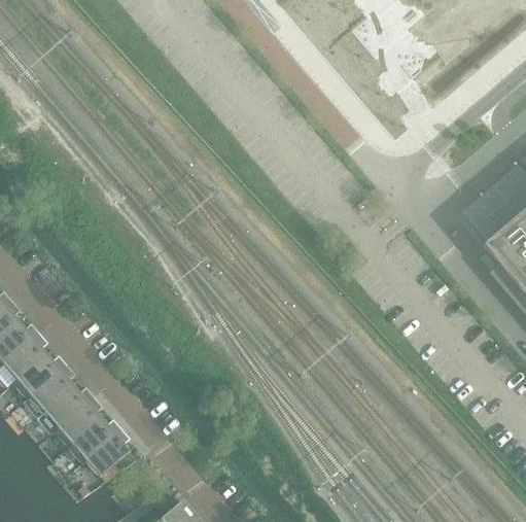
[(525,207),(483,244),(504,269),(525,294),(525,207)]
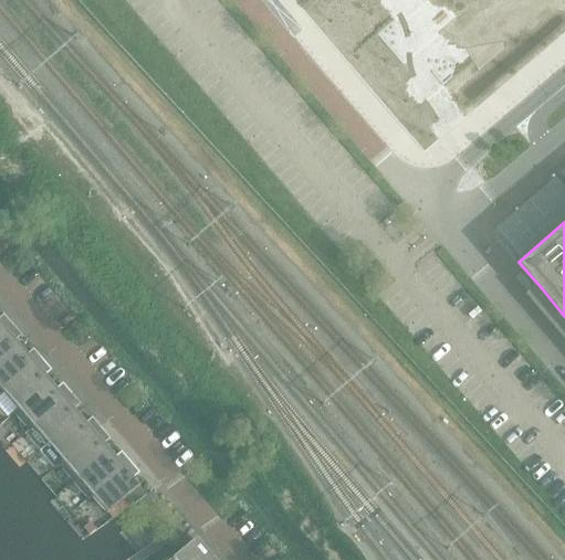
[(564,316),(542,288),(532,297),(564,335),(564,316)]
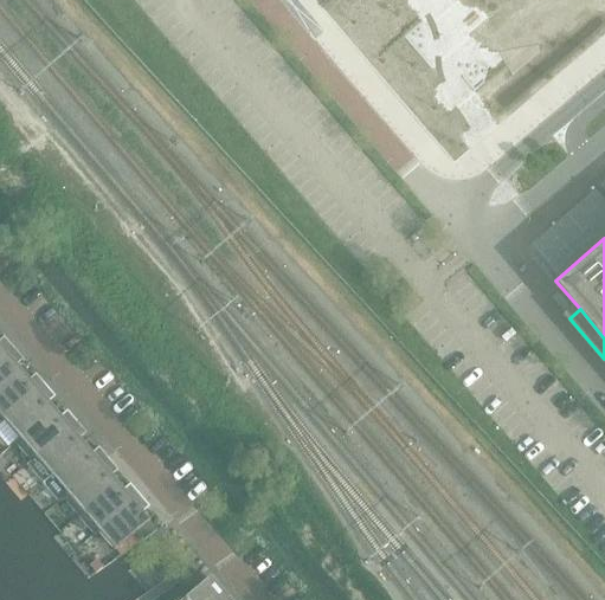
[(0,355),(14,344),(5,334),(0,336),(0,355)]
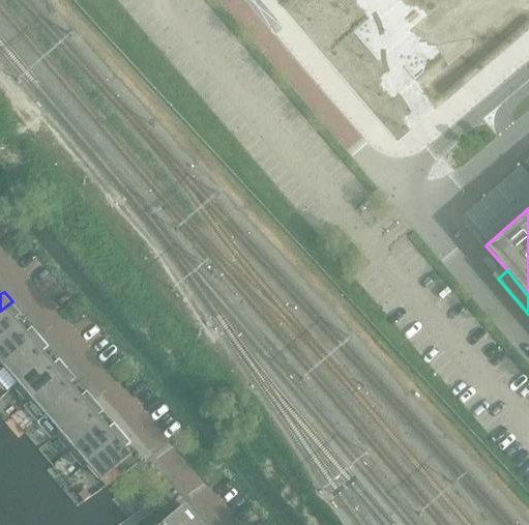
[(0,339),(20,322),(15,316),(20,311),(12,301),(0,311),(0,339)]
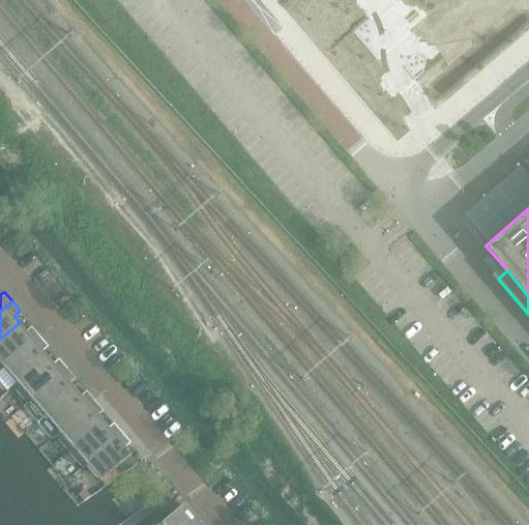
[(0,359),(4,365),(40,333),(32,325),(27,330),(20,322),(0,339),(0,359)]
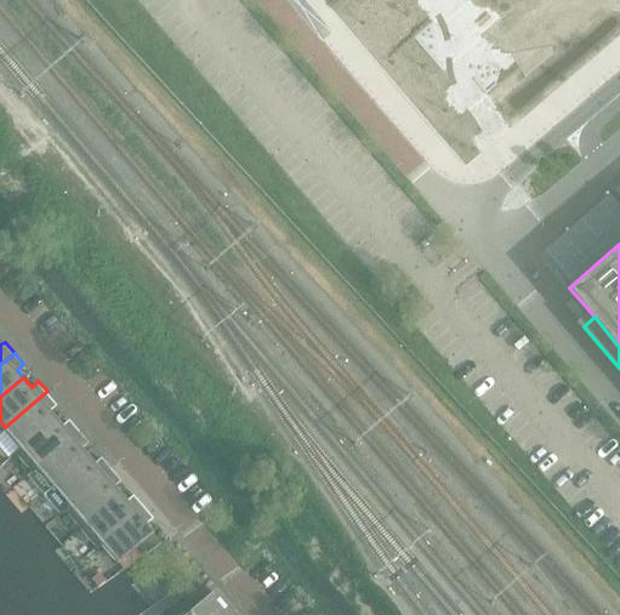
[(16,449),(56,415),(49,408),(56,402),(47,391),(5,427),(20,444),(16,448),(16,449)]
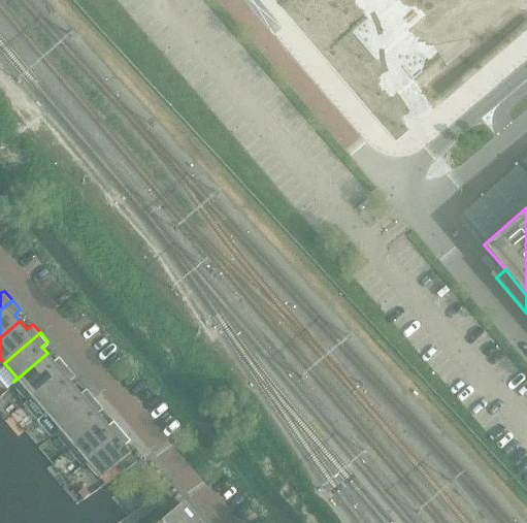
[(28,398),(67,364),(59,355),(54,360),(47,353),(13,382),(28,398)]
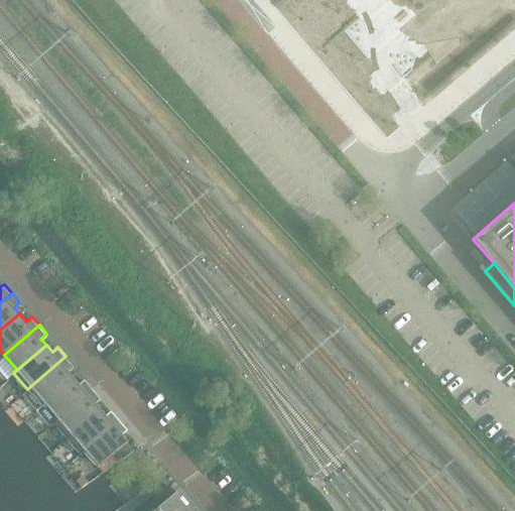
[(44,401),(74,376),(68,370),(74,365),(66,356),(27,389),(27,390),(31,386),(44,401)]
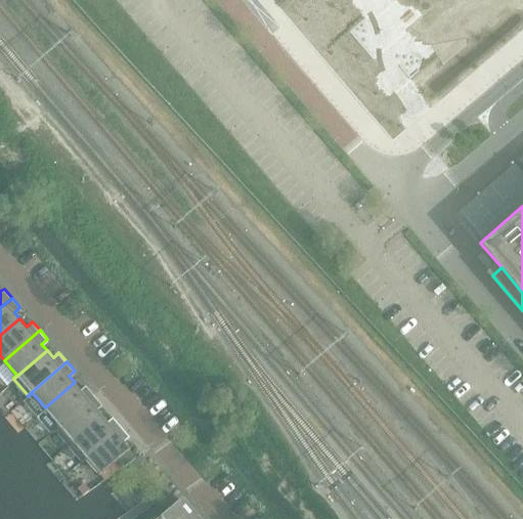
[(54,427),(94,393),(86,384),(80,389),(75,382),(45,407),(57,423),(53,426),(54,427)]
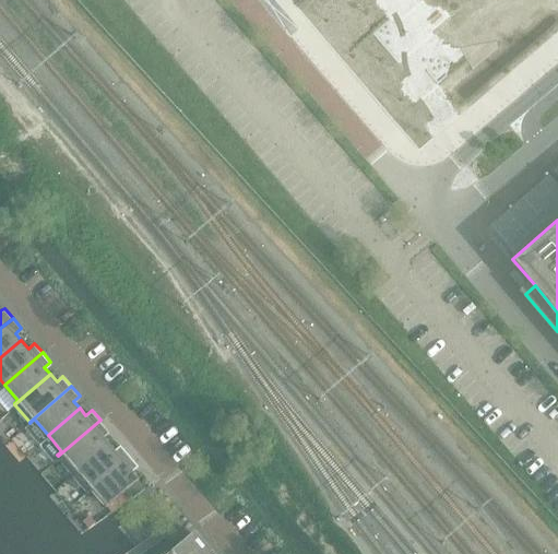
[(73,472),(108,441),(103,435),(108,429),(101,420),(58,456),(73,472)]
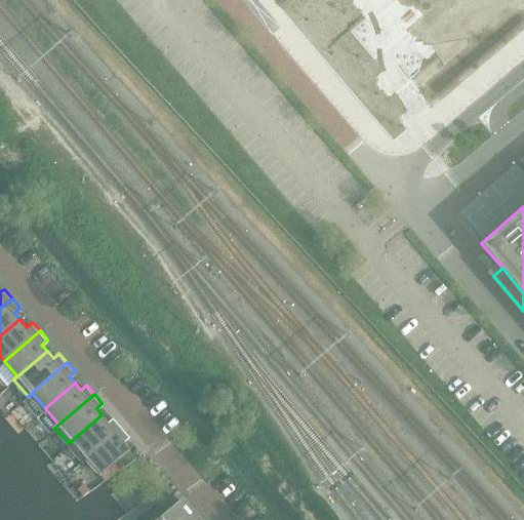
[(82,460),(121,426),(113,416),(108,422),(102,414),(69,443),(82,460)]
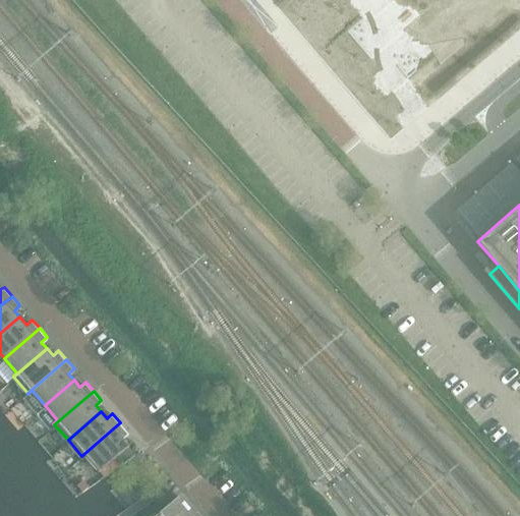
[(135,452),(128,444),(122,437),(128,432),(120,422),(81,456),(85,453),(100,469),(114,456),(120,463),(135,452)]
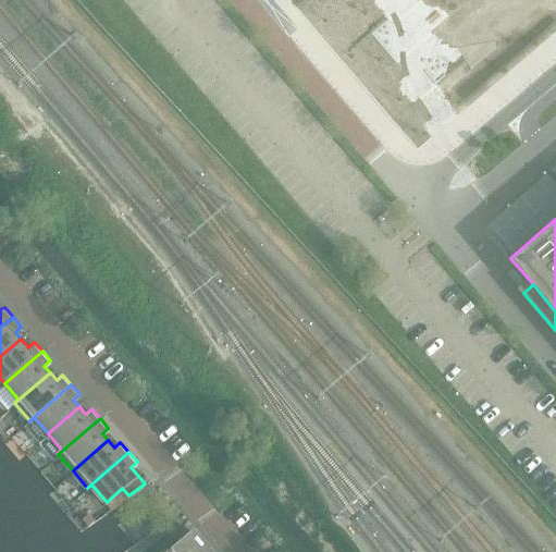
[(214,551),(194,527),(174,543),(168,549),(165,547),(157,551),(214,551)]
